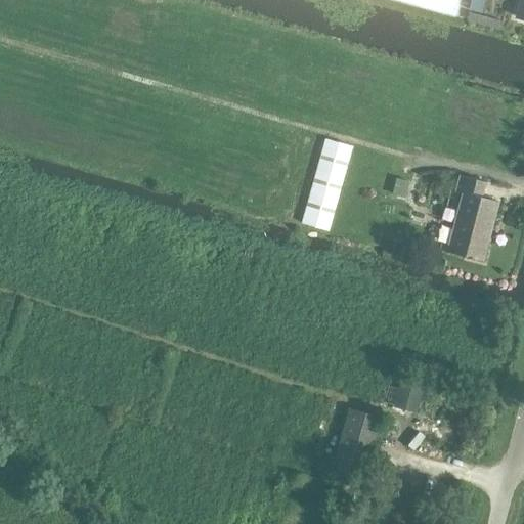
[(388,0),(454,18),(460,0),(388,0)]
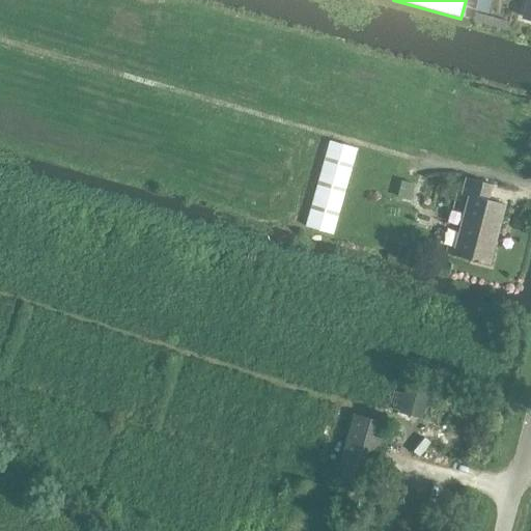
[(478,0),(475,10),(488,14),(492,0),(478,0)]
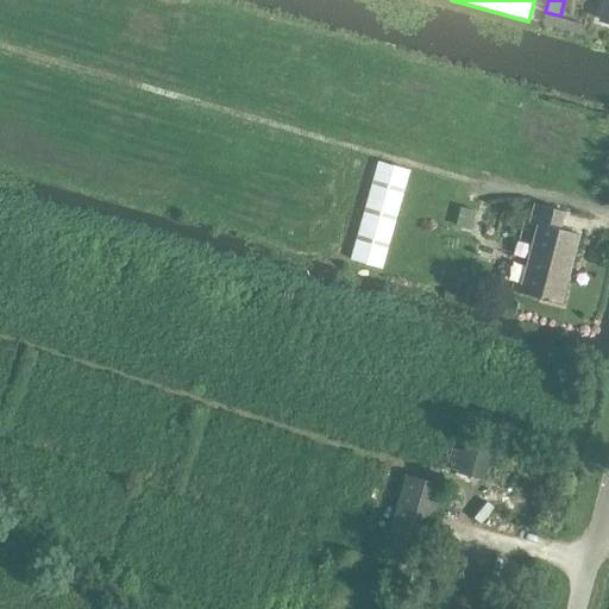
[(545,14),(541,24),(579,35),(582,25),(545,14)]
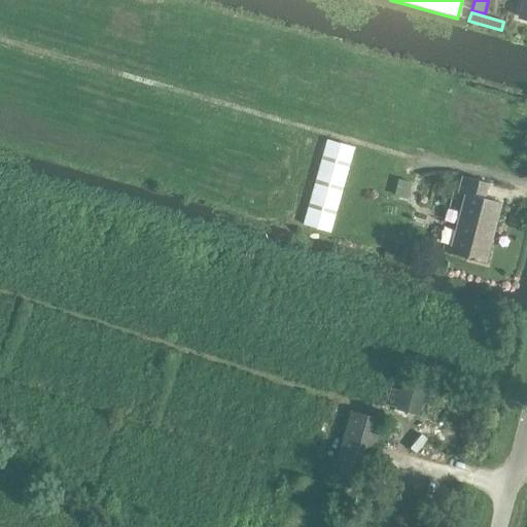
[(326,141),(303,225),(331,234),(355,149),(326,141)]
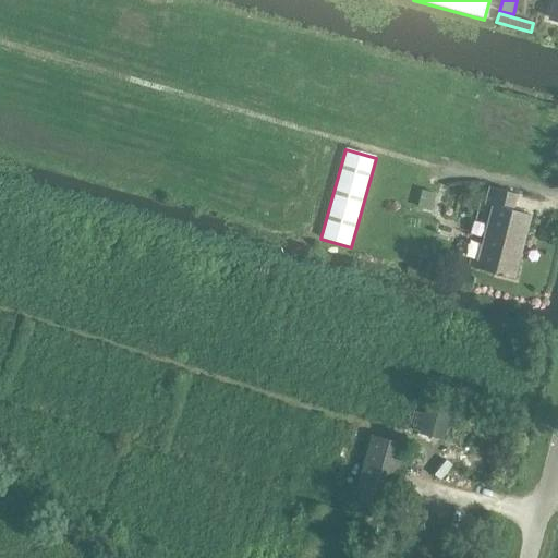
[(531,215),(513,210),(517,194),(489,187),(485,205),(493,207),(478,262),(471,261),(470,267),(514,279),(531,215)]
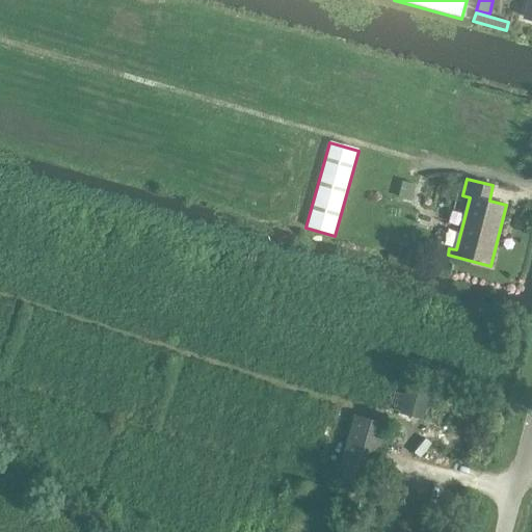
[(402,181),(398,198),(411,202),(416,184),(402,181)]
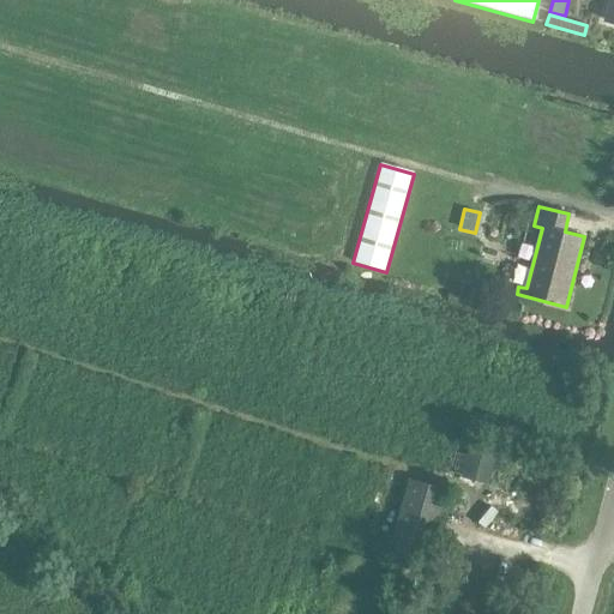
[(473,440),(463,477),(489,485),(500,447),(473,440)]
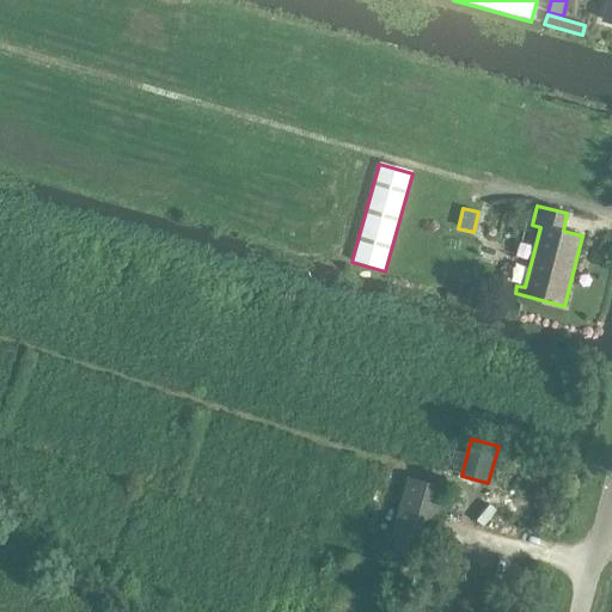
[(387,551),(424,562),(446,489),(409,478),(387,551)]
